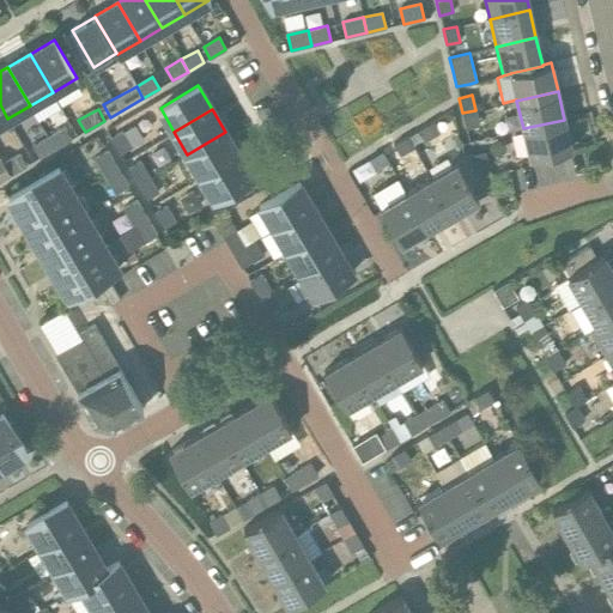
[(475,110),(462,113),(466,128),(479,126),(475,110)]
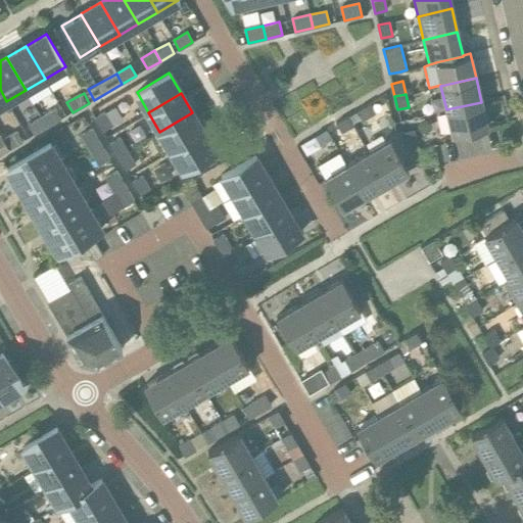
[(446,109),(447,114),(452,135),(487,127),(481,102),(446,109)]
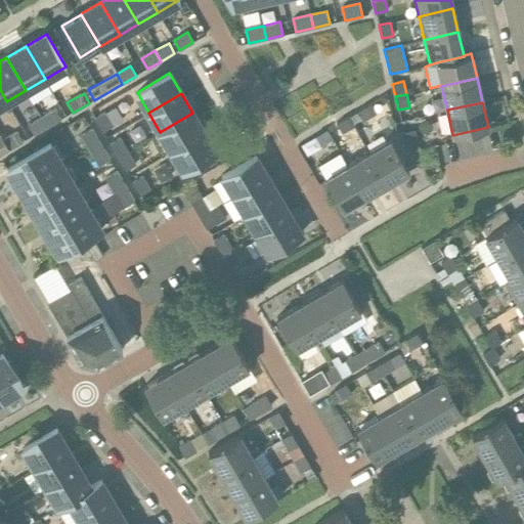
[(376,114),(369,103),(358,111),(364,121),(376,114)]
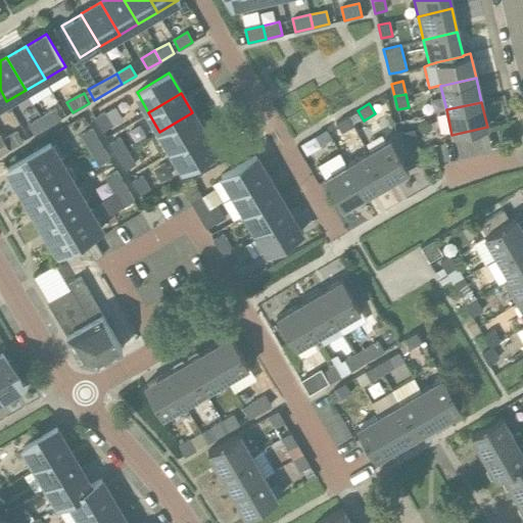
[(103,131),(119,123),(110,108),(95,116),(103,131)]
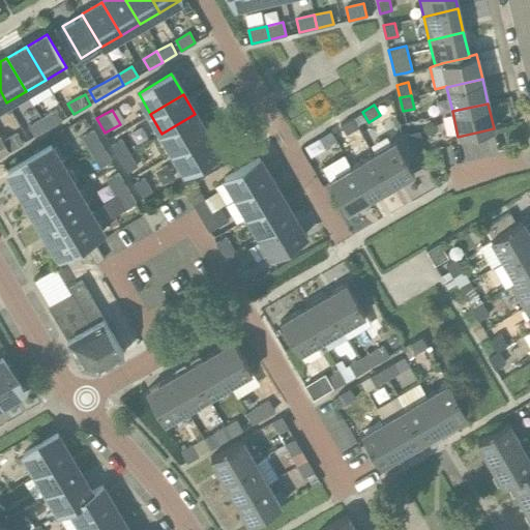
[(41,118),(48,129),(61,121),(55,111),(41,118)]
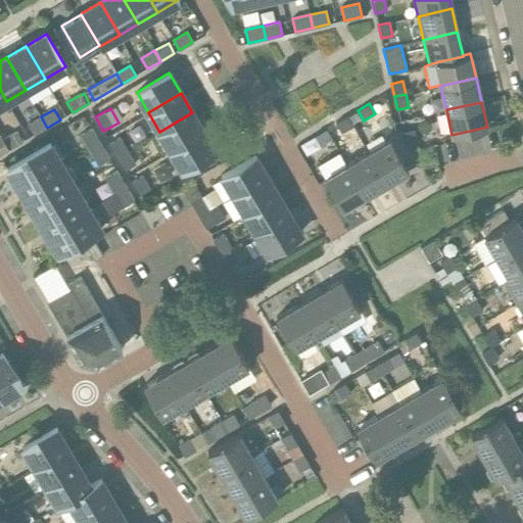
[(203,132),(192,112),(159,132),(171,151),(203,132)]
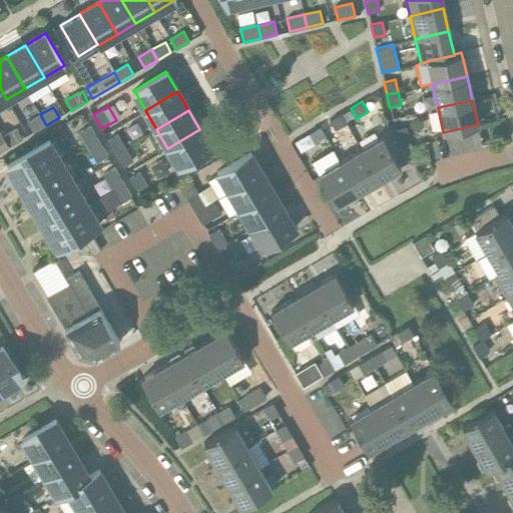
[(34,132),(46,125),(40,114),(28,122),(34,132)]
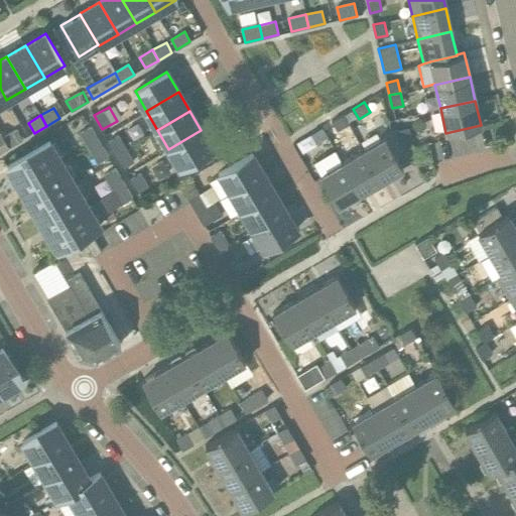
[(331,122),(337,131),(349,125),(343,115),(331,122)]
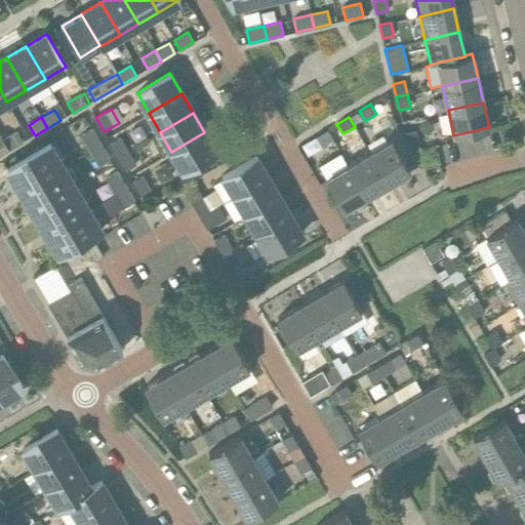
[(89,151),(102,144),(92,128),(81,135),(89,151)]
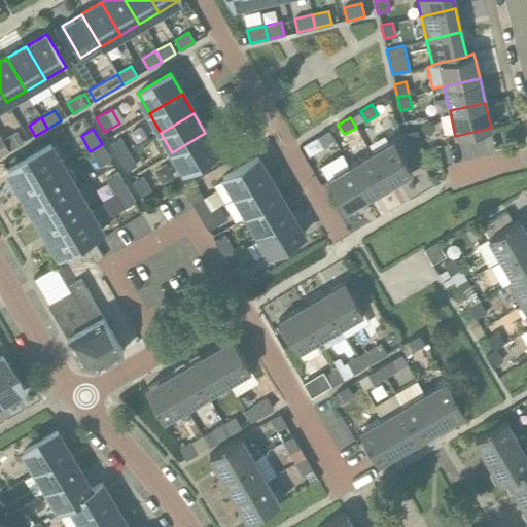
[(317,137),(323,146),(335,140),(328,130),(317,137)]
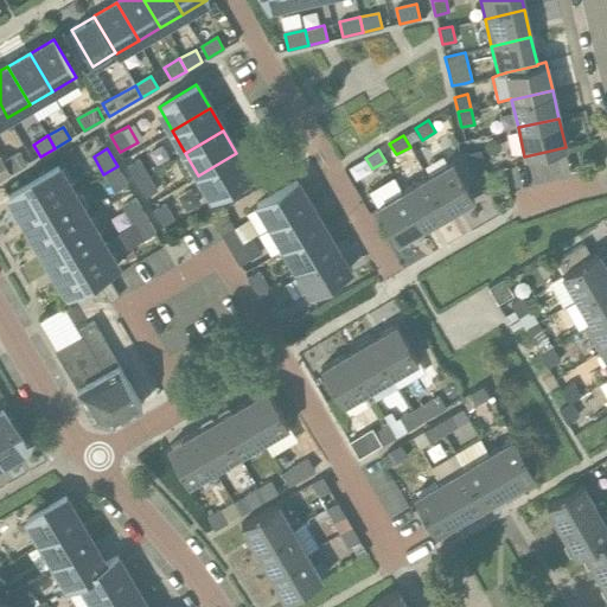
[(480,149),(467,153),(471,168),(484,166),(480,149)]
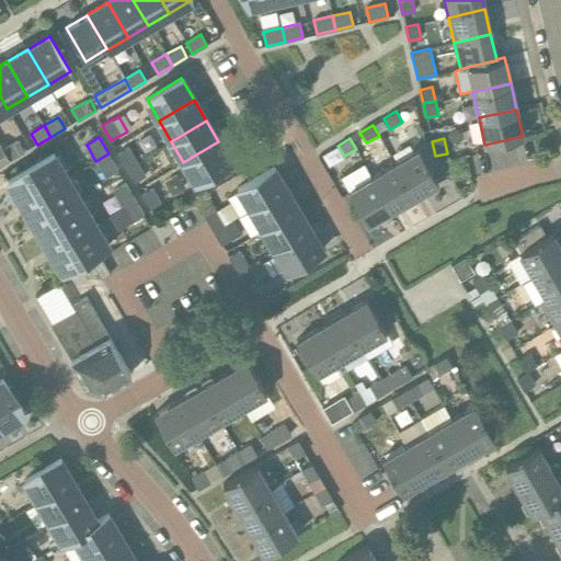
[(3,149),(10,160),(24,151),(18,140),(3,149)]
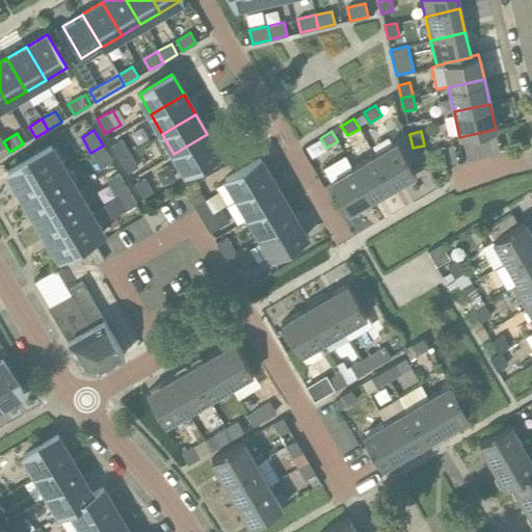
[(207,134),(174,154),(186,175),(219,155),(207,134)]
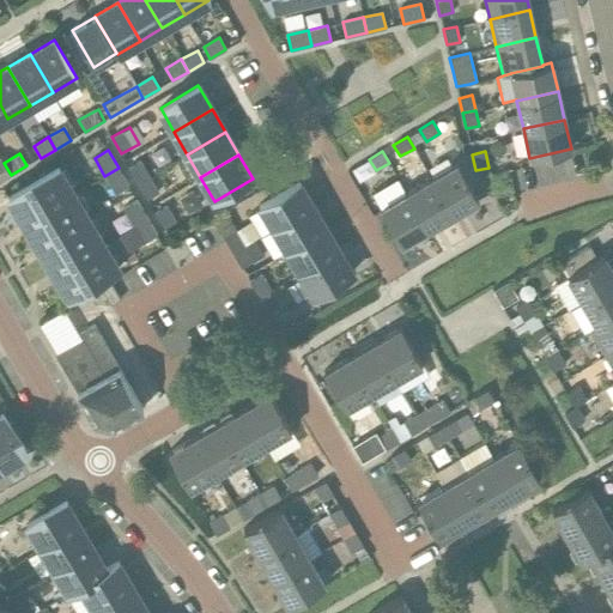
[(0,181),(11,175),(4,163),(0,156),(0,181)]
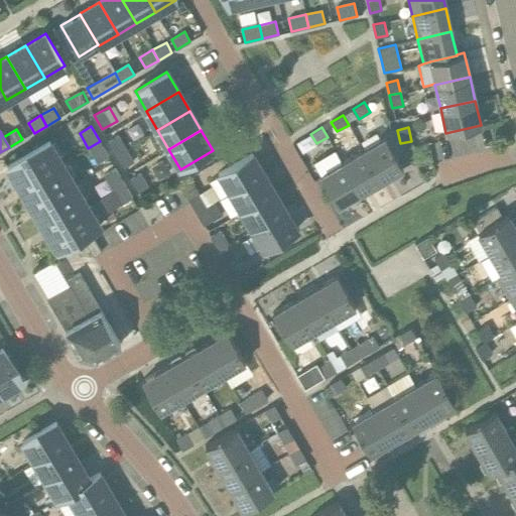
[(116,154),(126,148),(119,136),(109,141),(116,154)]
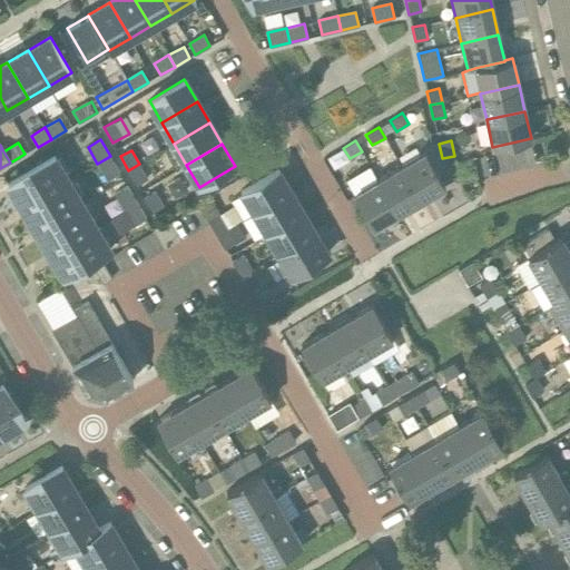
[(402,165),(422,199),(444,185),(425,151),(402,165)]
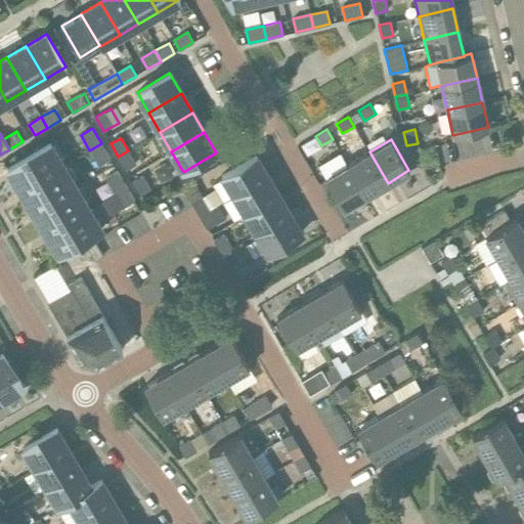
[(19,190),(61,166),(64,165),(50,141),(5,167),(19,190)]
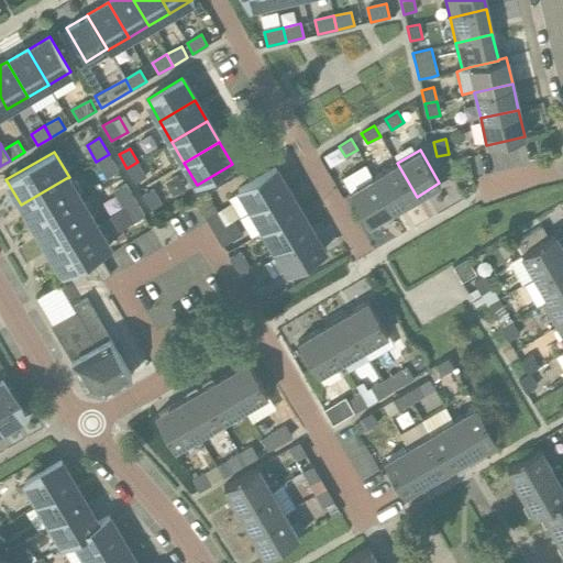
[(109,154),(96,162),(106,178),(118,170),(109,154)]
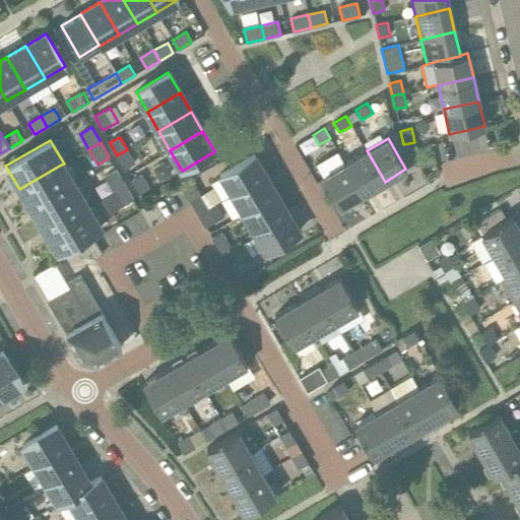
[(127,149),(117,155),(125,169),(135,163),(127,149)]
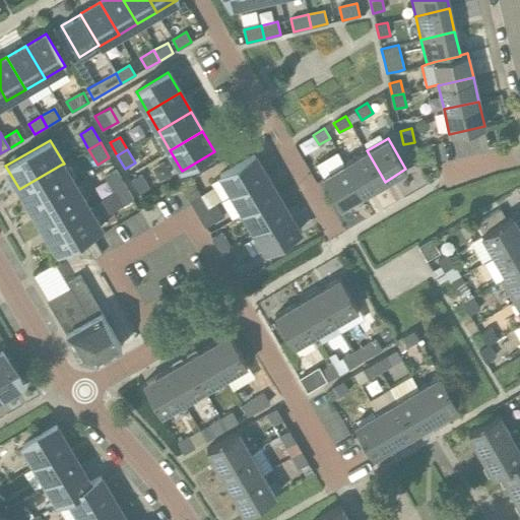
[(344,164),(364,194),(385,182),(367,150),(344,164)]
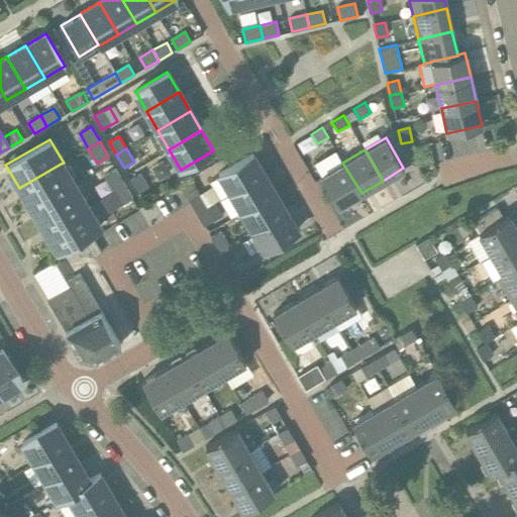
[(251,152),(219,172),(231,192),(263,173),(251,152)]
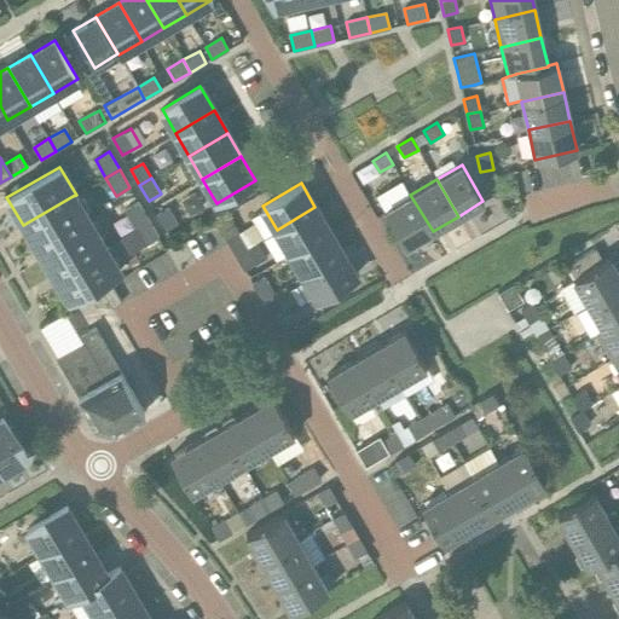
[(91,220),(76,195),(73,196),(23,225),(38,250),(91,220)]
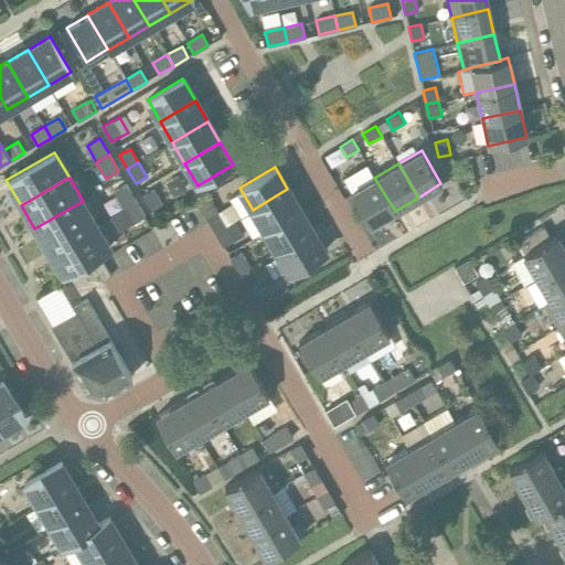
[(395,211),(374,178),(351,191),(371,225),(395,211)]
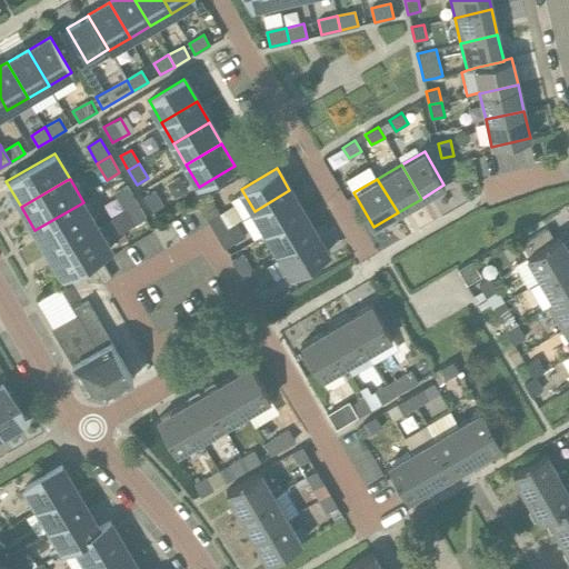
[(126,208),(137,202),(127,186),(116,192),(126,208)]
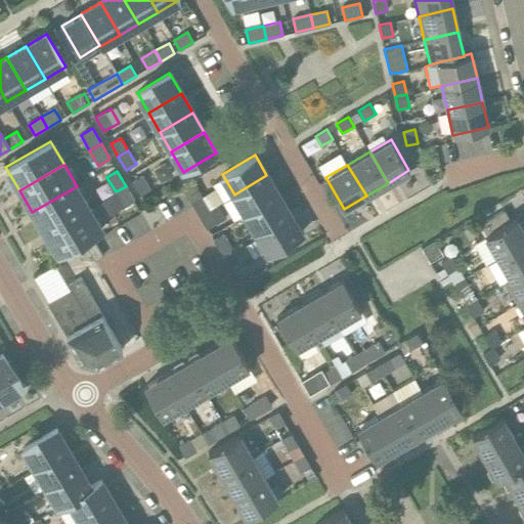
[(266,175),(234,194),(246,214),(278,194),(266,175)]
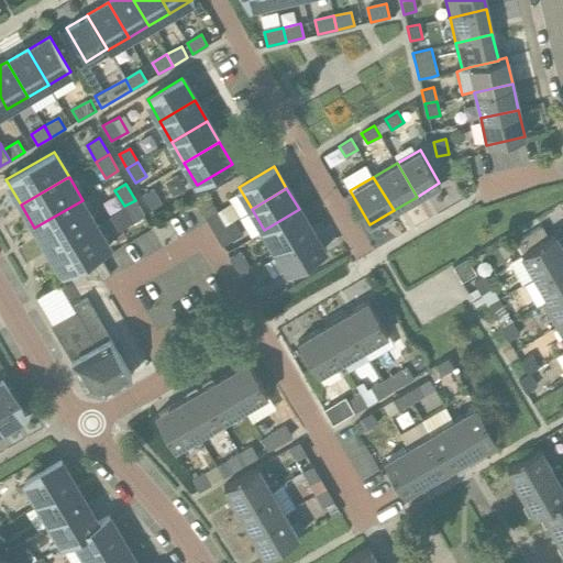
[(151,210),(162,203),(153,189),(142,196),(151,210)]
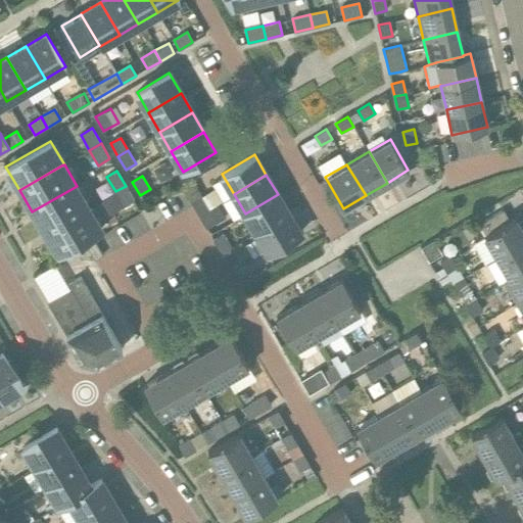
[(89,207),(77,186),(32,211),(45,233),(89,207)]
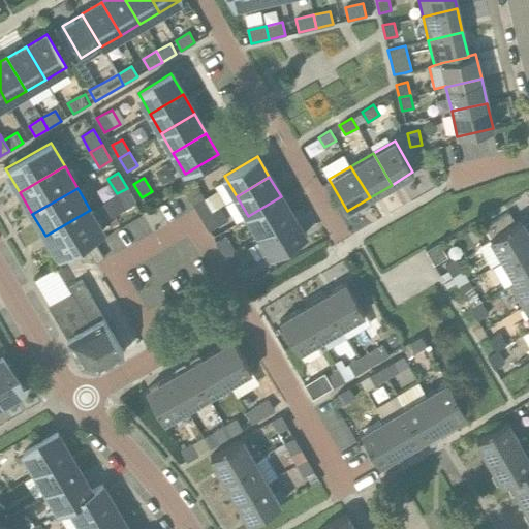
[(127,188),(117,193),(126,209),(135,204),(127,188)]
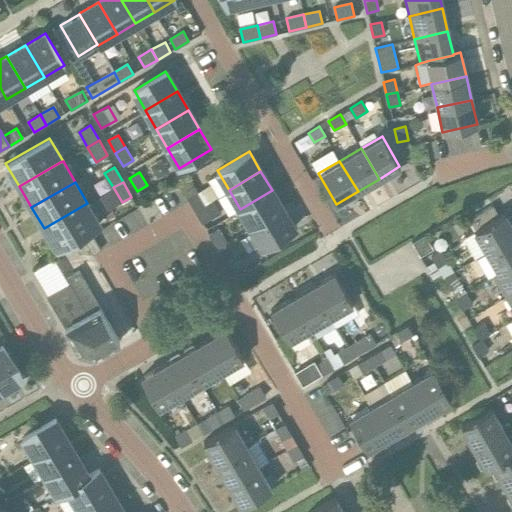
[(272,190),(240,209),(251,228),(283,209),(272,190)]
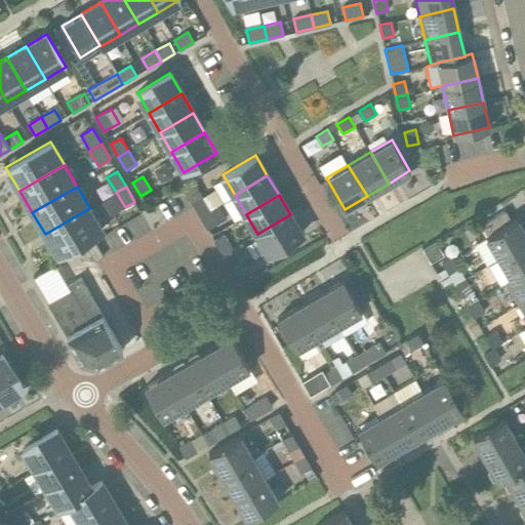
[(200,215),(209,210),(202,197),(192,202),(200,215)]
